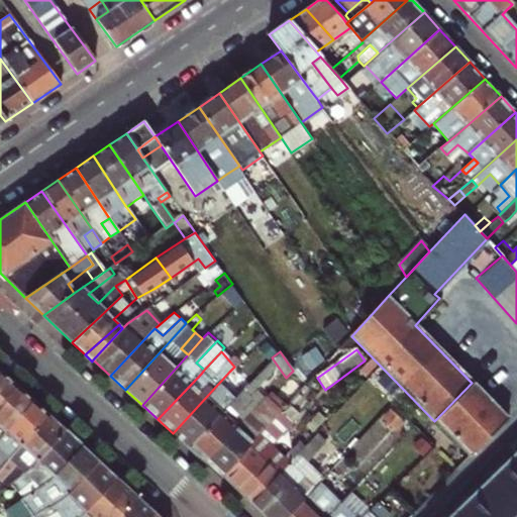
[(269,362),(243,388),(188,447),(203,461),(265,398),(255,390),(276,369),(269,362)]
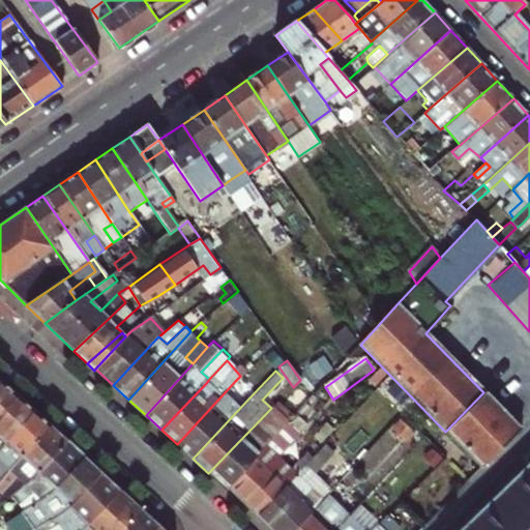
[(193,459),(249,398),(238,387),(244,380),(240,376),(238,378),(235,381),(177,444),(193,459)]
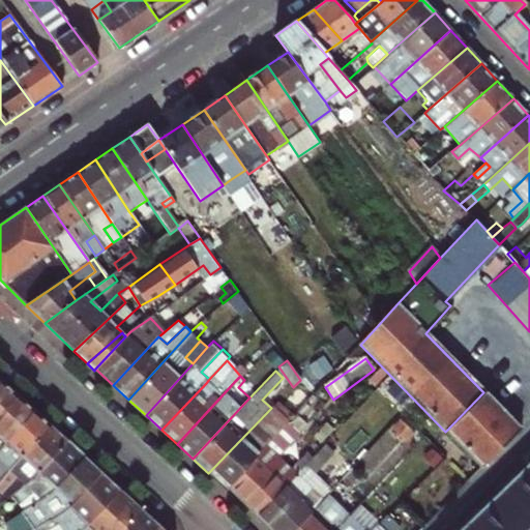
[(0,414),(17,396),(1,383),(0,383),(0,414)]
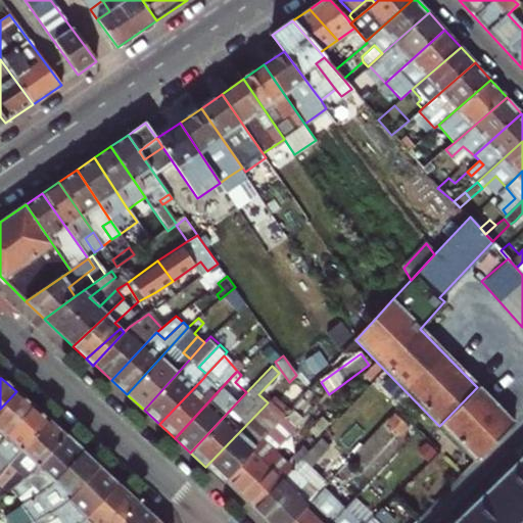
[(513,424),(477,387),(439,426),(475,461),(513,424)]
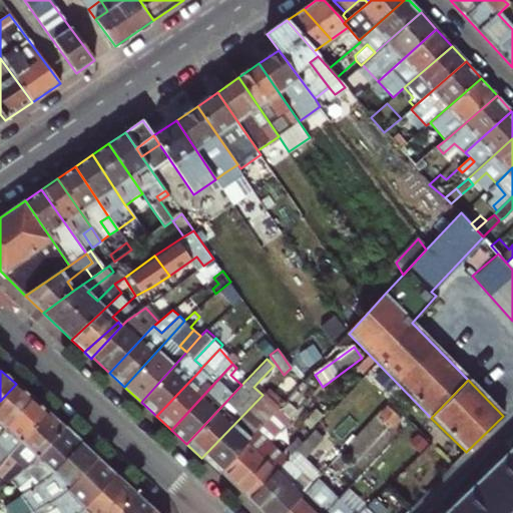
[(0,401),(0,431),(31,398),(16,384),(0,401)]
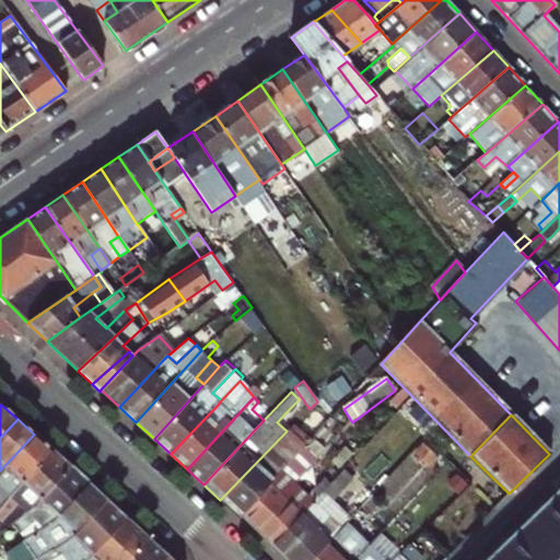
[(287,431),(220,500),(240,517),(242,515),(300,452),(304,447),(287,431)]
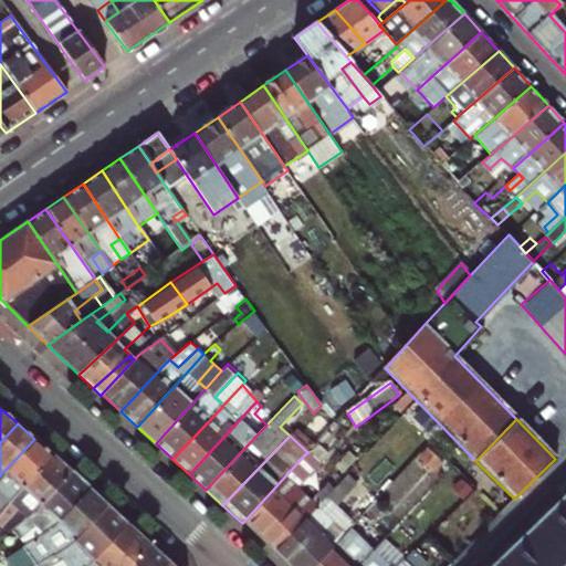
[(0,491),(11,502),(53,456),(34,439),(0,475),(0,491)]
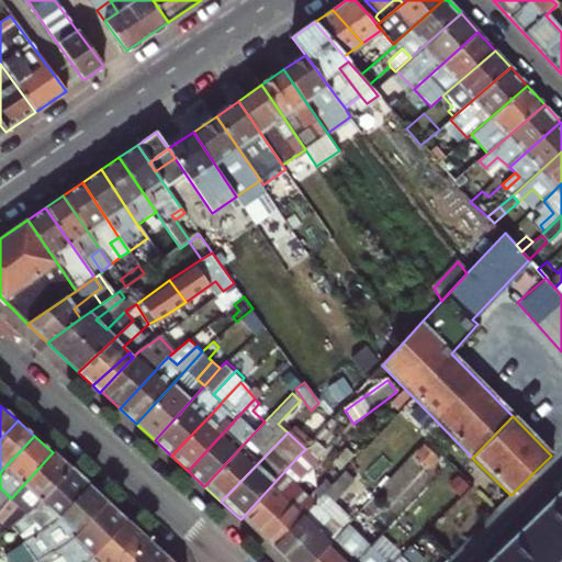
[(20,507),(27,514),(70,469),(53,452),(11,498),(0,510),(0,526),(2,525),(20,507)]
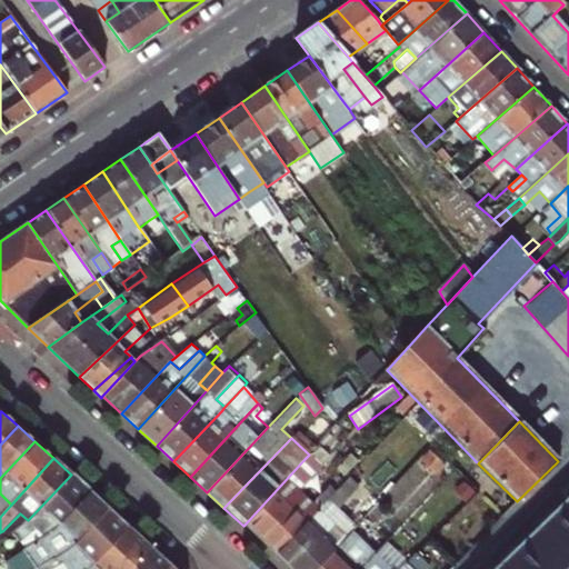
[(318,471),(305,459),(246,523),(258,535),(298,492),(318,471)]
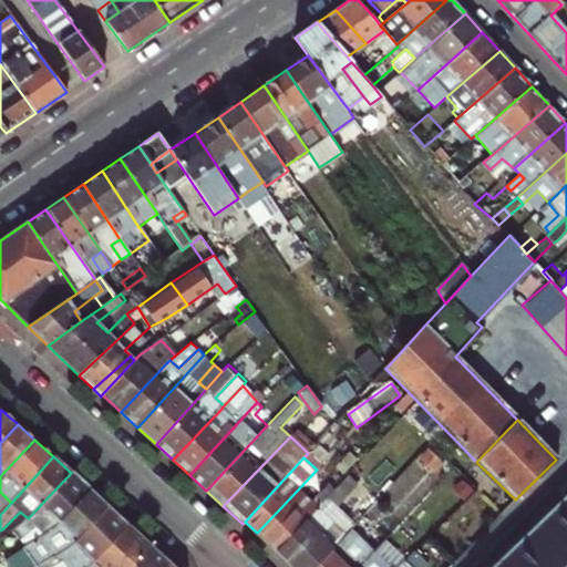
[(28,548),(49,534),(89,488),(71,473),(28,518),(12,531),(28,548)]
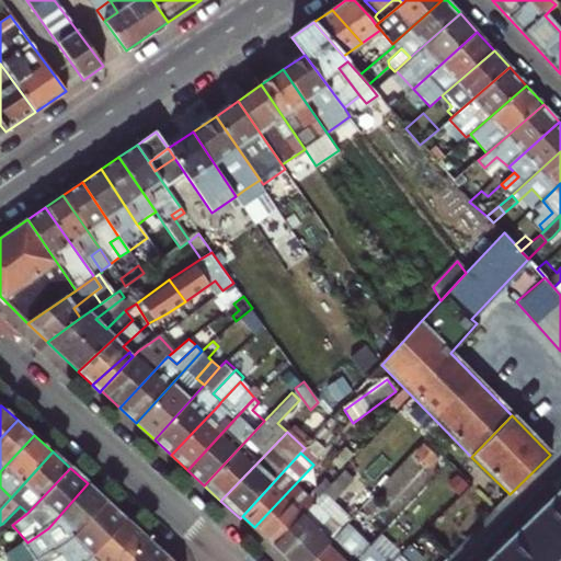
[(560,560),(560,474),(552,484),(553,489),(526,514),(527,518),(524,521),(521,521),(490,549),(492,551),(487,556),(485,553),(478,560),(560,560)]
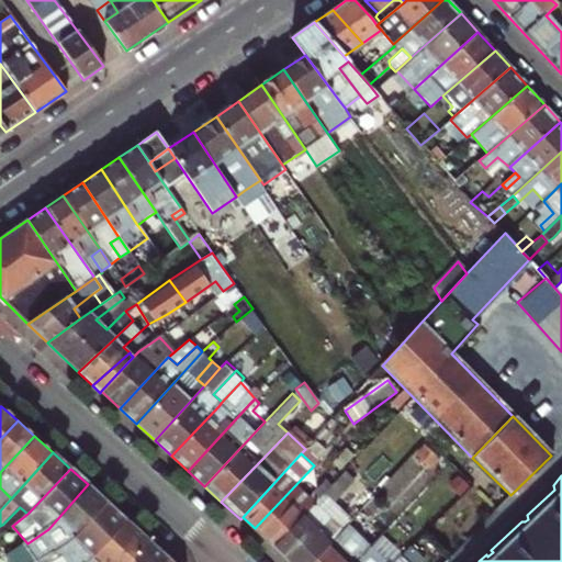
[(321,478),(308,490),(313,494),(307,499),(303,495),(294,486),(255,528),(273,547),(314,503),(329,486),(321,478)]
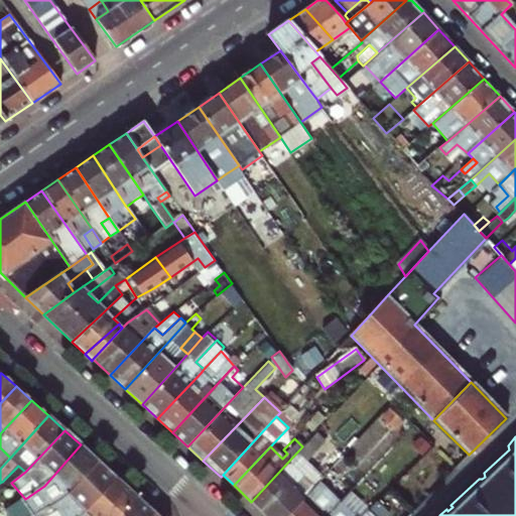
[(302,446),(288,462),(251,502),(264,515),(284,515),(313,486),(315,484),(299,469),(314,453),(305,443),(302,446)]
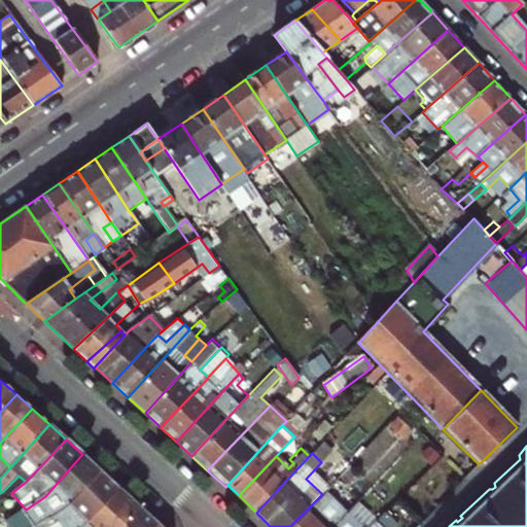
[(15,526),(35,526),(59,515),(100,469),(82,454),(45,496),(26,510),(11,519),(15,526)]
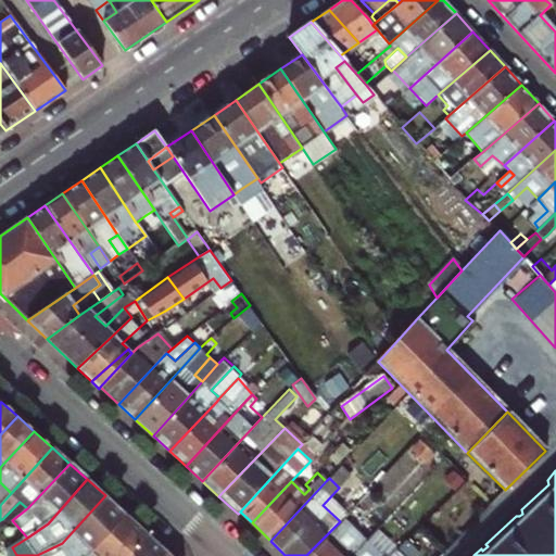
[(0,505),(11,493),(0,482),(0,505)]
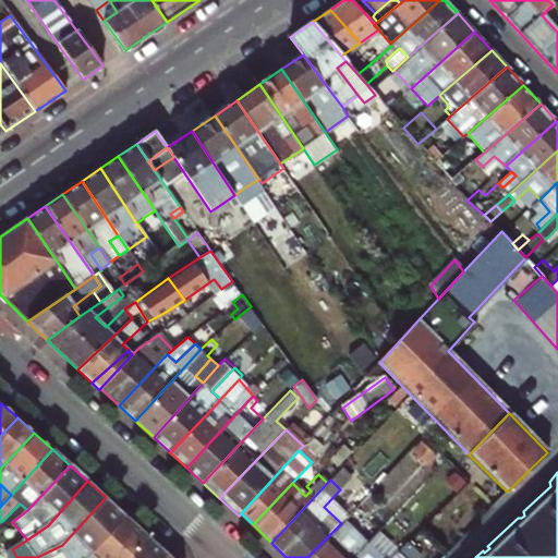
[(306,486),(301,492),(305,496),(311,490),(306,486)]
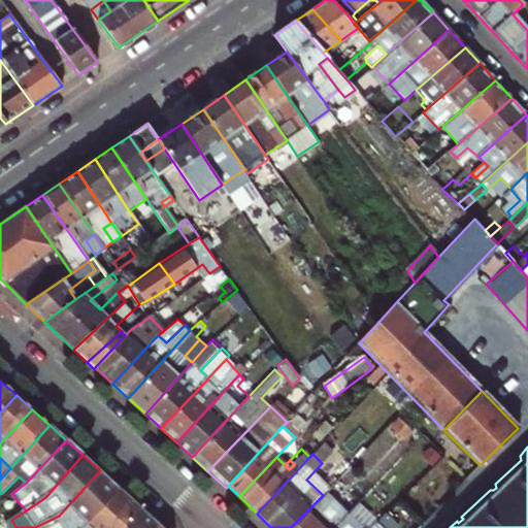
[(81,527),(119,489),(100,470),(59,516),(35,527),(81,527)]
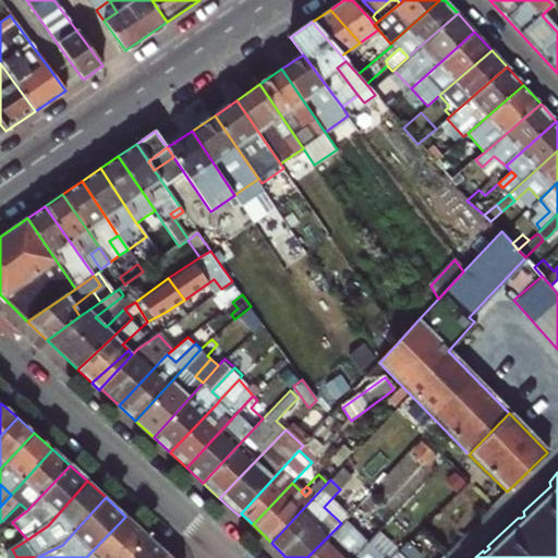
[(8,525),(12,522),(27,510),(20,504),(2,521),(8,525)]
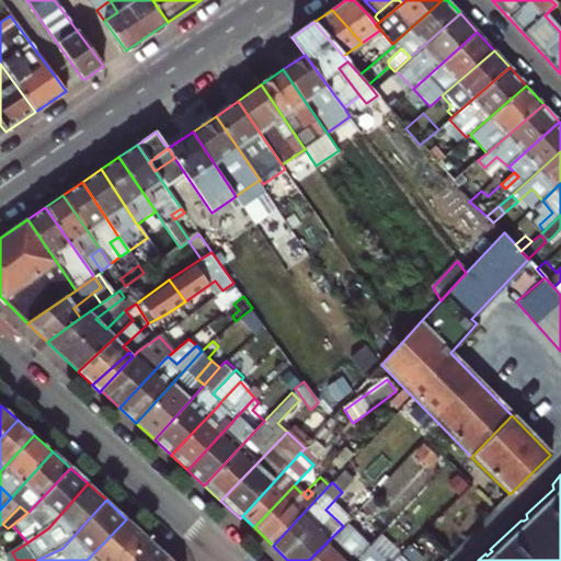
[(129,560),(149,540),(126,519),(87,560),(129,560)]
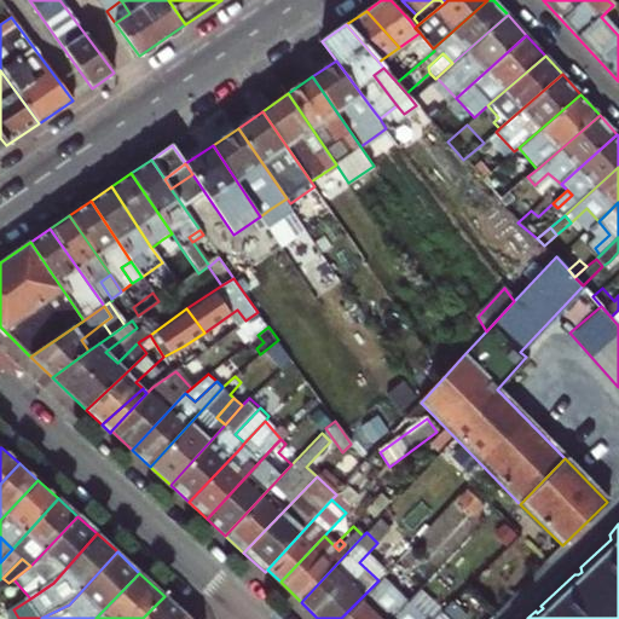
[(397,603),(376,583),(341,618),(392,618),(394,617),(389,611),(397,603)]
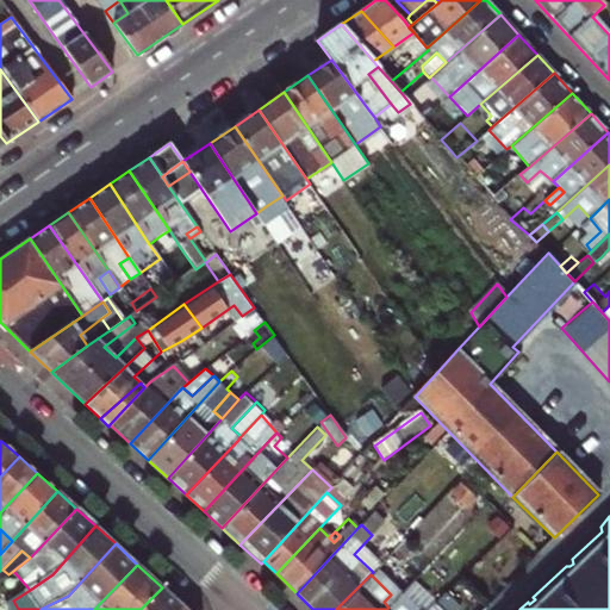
[(178,609),(182,605),(162,587),(141,609),(178,609)]
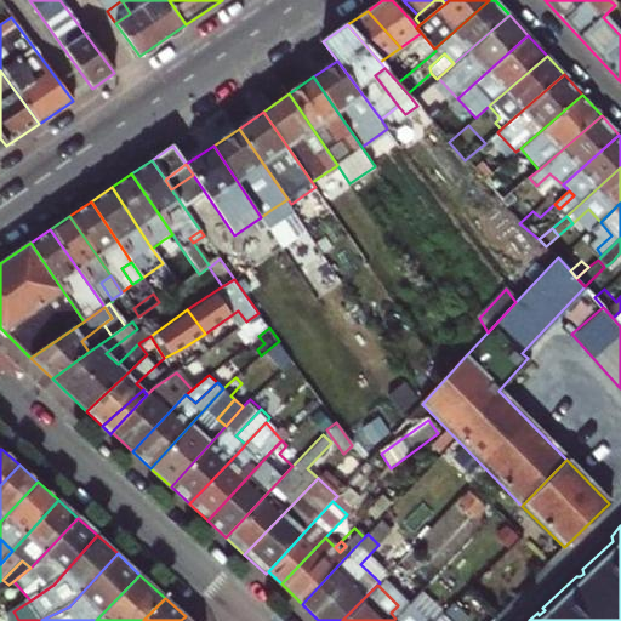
[(439,620),(416,598),(404,610),(414,620),(439,620)]
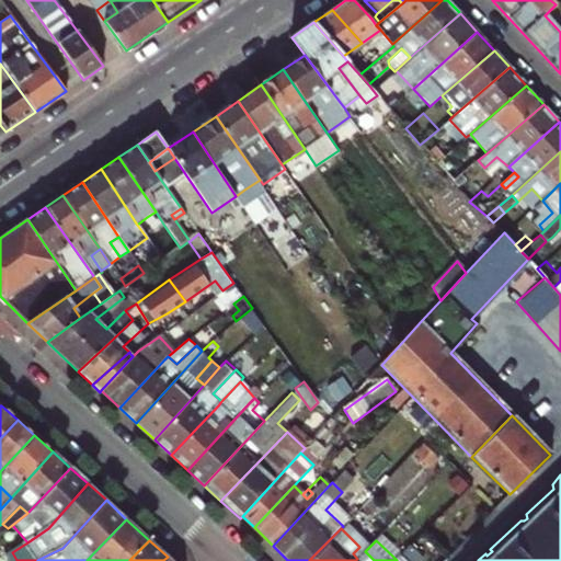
[(365,551),(359,547),(353,553),(357,559),(365,551)]
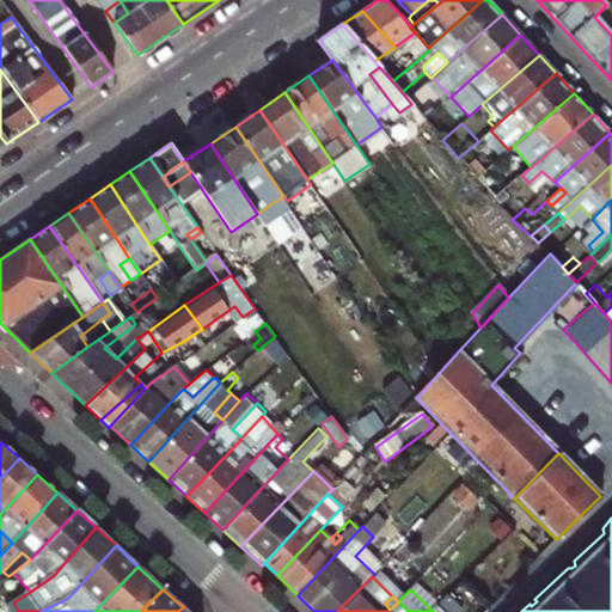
[(408,611),(398,601),(390,610),(387,611),(408,611)]
